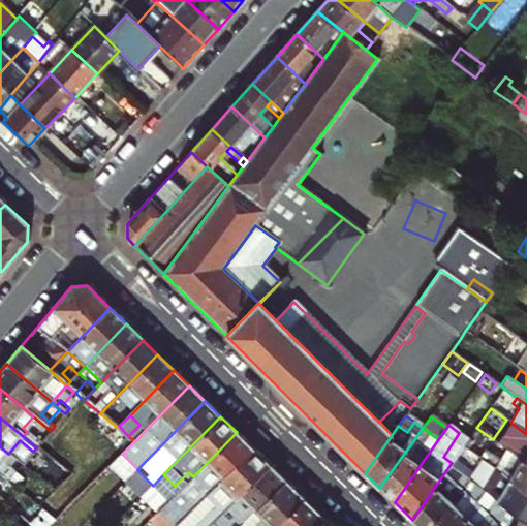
[(438,439),(423,428),(379,488),(395,502),(438,439)]
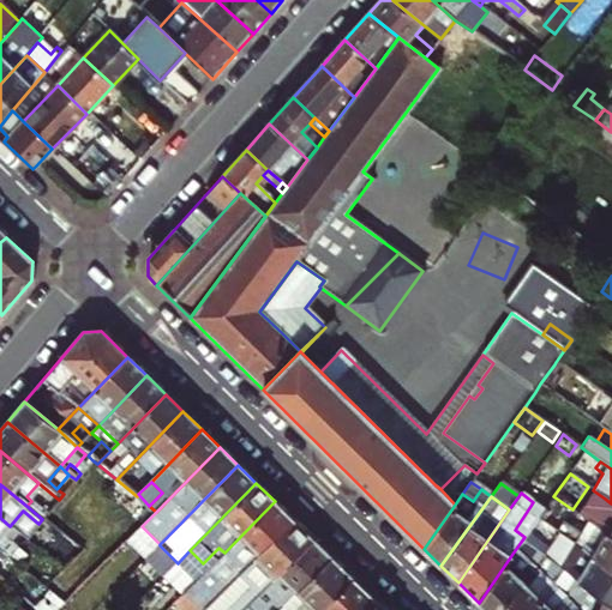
[(611,503),(605,499),(601,505),(604,506),(597,517),(581,506),(577,513),(587,520),(611,537),(611,503)]
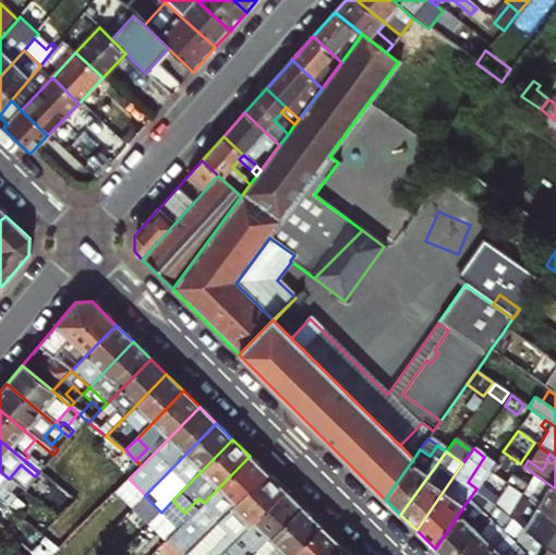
[(266,472),(250,456),(204,503),(190,518),(157,551),(161,554),(170,554),(214,513),(220,519),(266,472)]
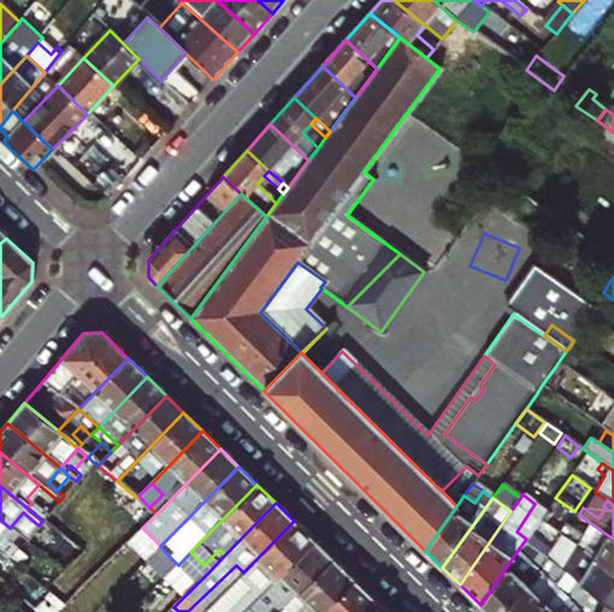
[(545,511),(535,504),(517,532),(526,539),(539,521),(545,511)]
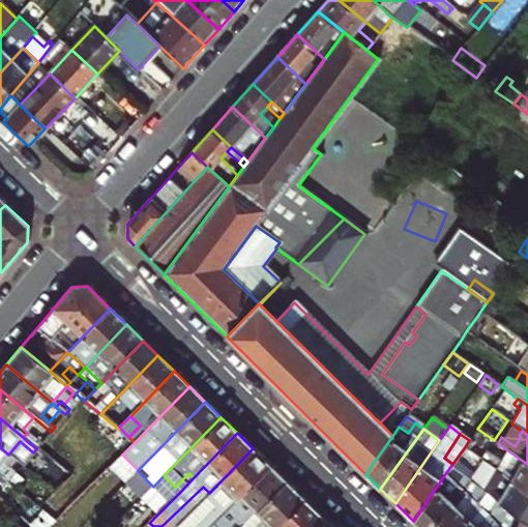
[(480,461),(481,461),(486,456),(497,465),(506,449),(498,443),(494,440),(491,438),(478,459),(480,461)]
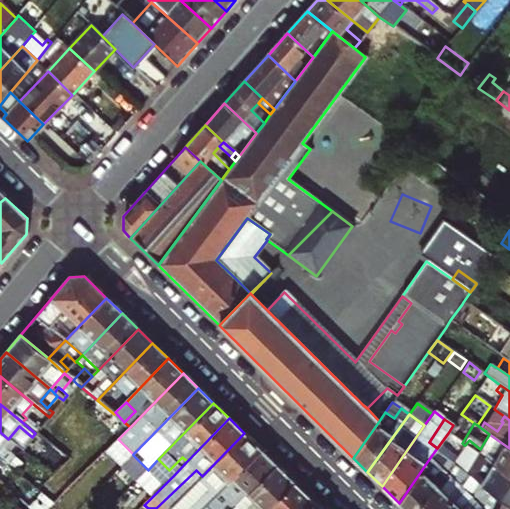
[(19,426),(8,439),(21,450),(32,437),(19,426)]
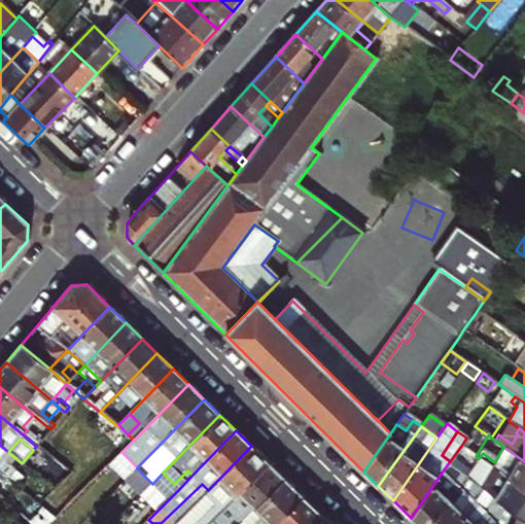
[(0,475),(7,481),(22,463),(8,452),(0,445),(0,475)]
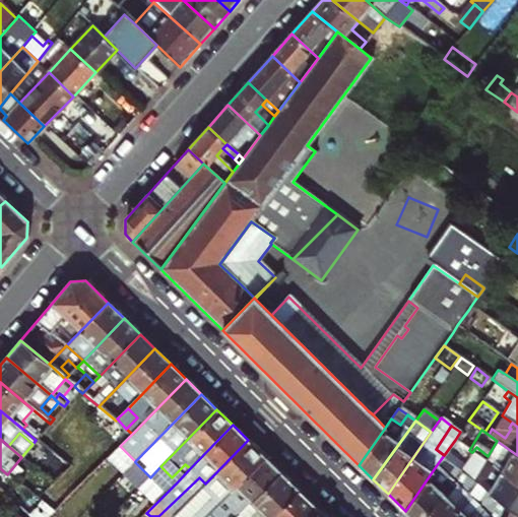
[(205,516),(264,456),(248,440),(205,483),(176,514),(178,516),(205,516)]
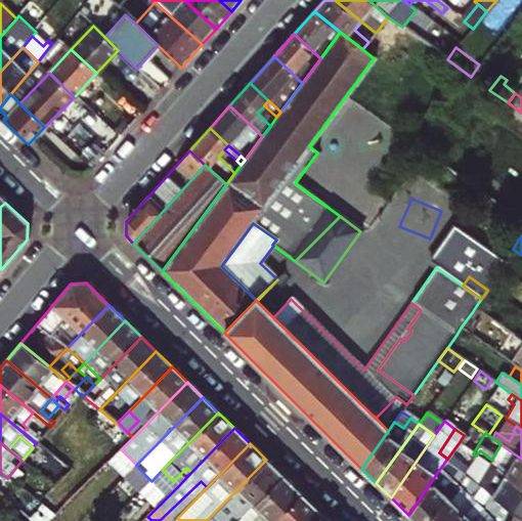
[(521,488),(521,459),(501,444),(491,460),(480,450),(476,456),(489,465),(521,488)]
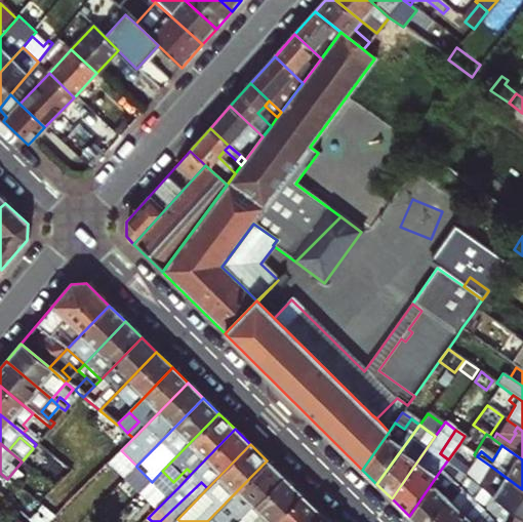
[(476,456),(467,471),(481,481),(490,466),(477,456),(476,456)]
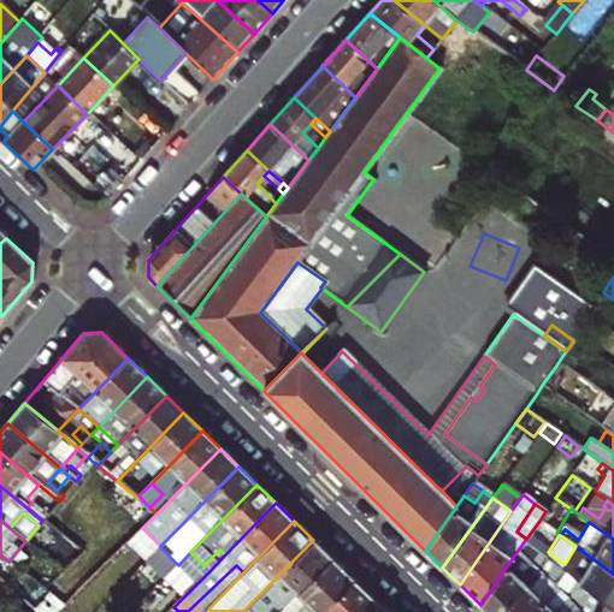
[(313,540),(243,611),(264,611),(275,601),(283,608),(299,593),(332,558),(313,540)]
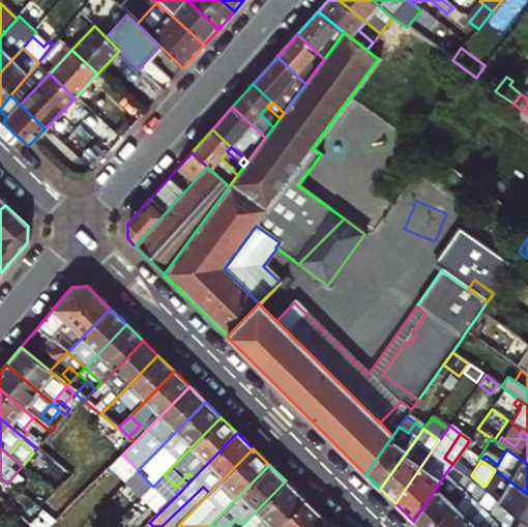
[(527,494),(495,470),(486,486),(471,475),(462,469),(459,474),(462,476),(469,481),(486,493),(502,504),(516,515),(527,523),(527,494)]
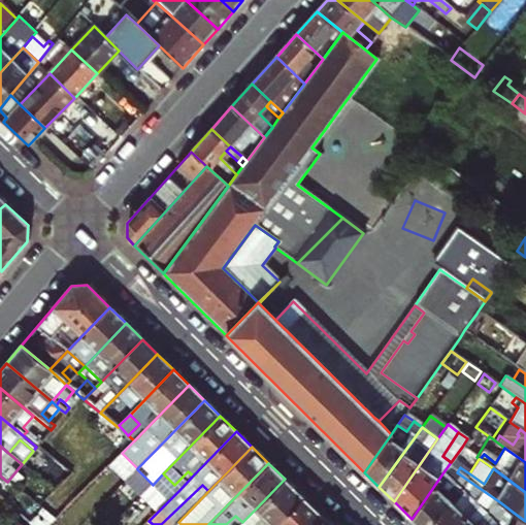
[(454,470),(448,479),(453,484),(460,474),(457,472),(454,470)]
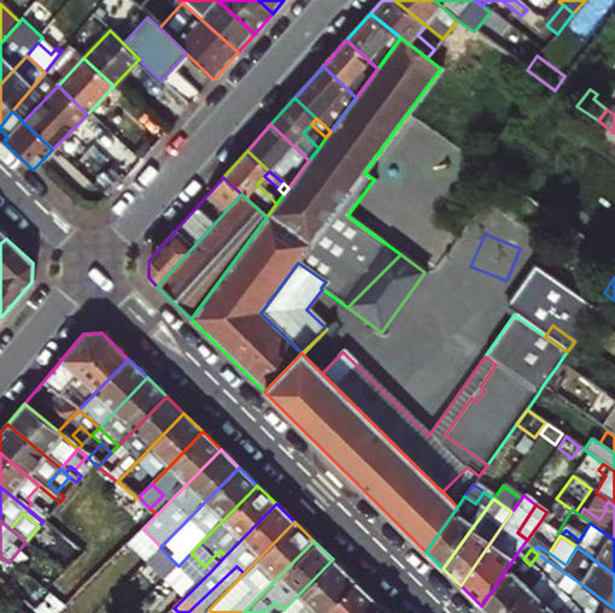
[(220,550),(204,566),(210,572),(226,555),(220,550)]
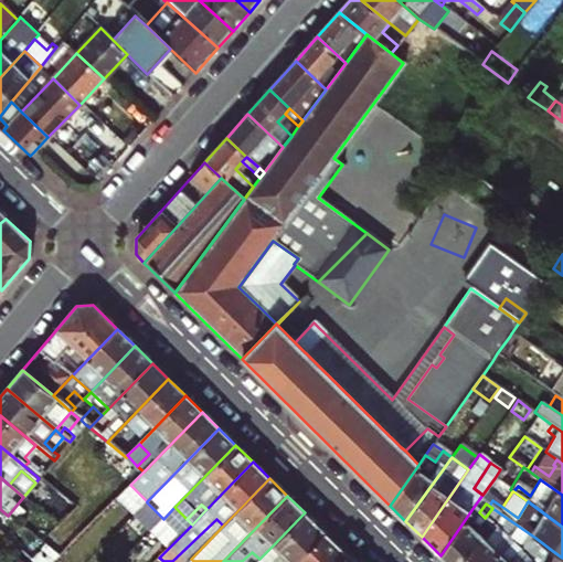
[(174,507),(163,519),(173,528),(184,517),(174,507)]
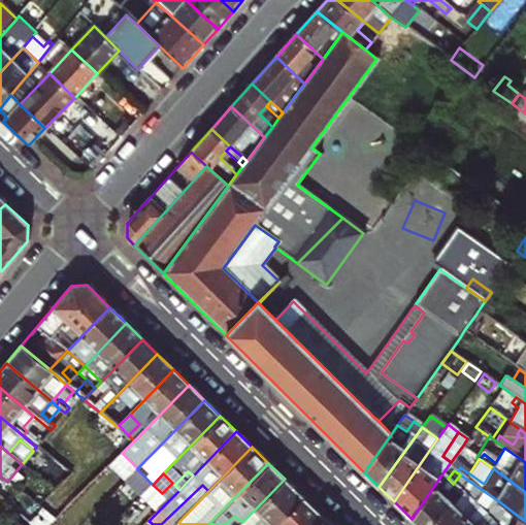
[(412,519),(417,524),(430,524),(467,480),(460,474),(453,484),(448,479),(442,473),(412,519)]
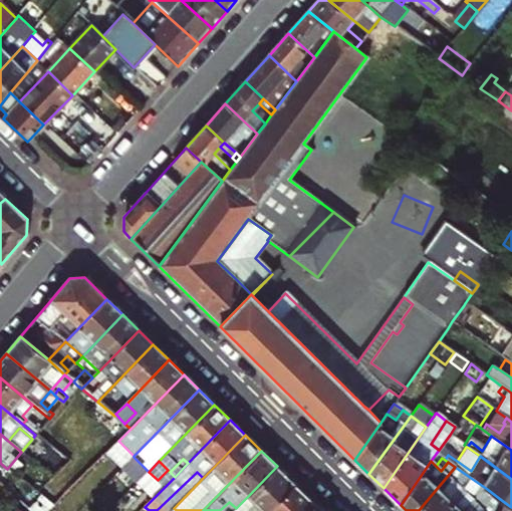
[(277,466),(249,495),(255,501),(245,510),(267,510),(295,484),(277,466)]
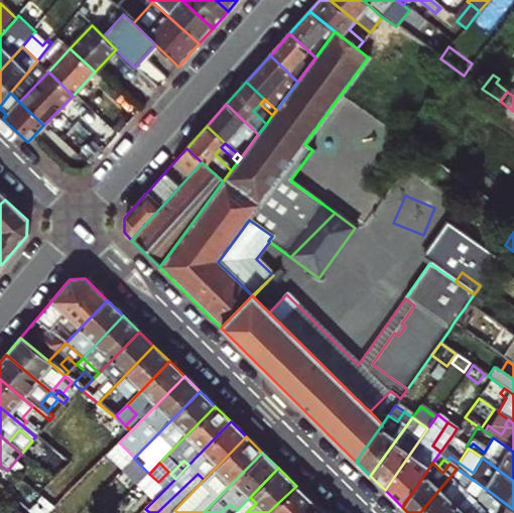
[(457,469),(420,512),(445,512),(473,480),(457,469)]
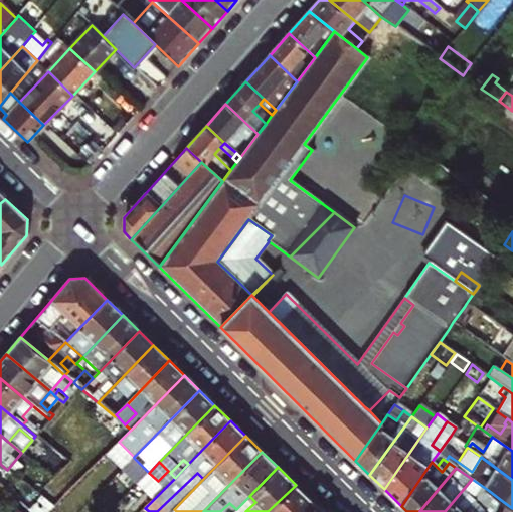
[(197,473),(157,511),(171,511),(174,509),(203,479),(197,473)]
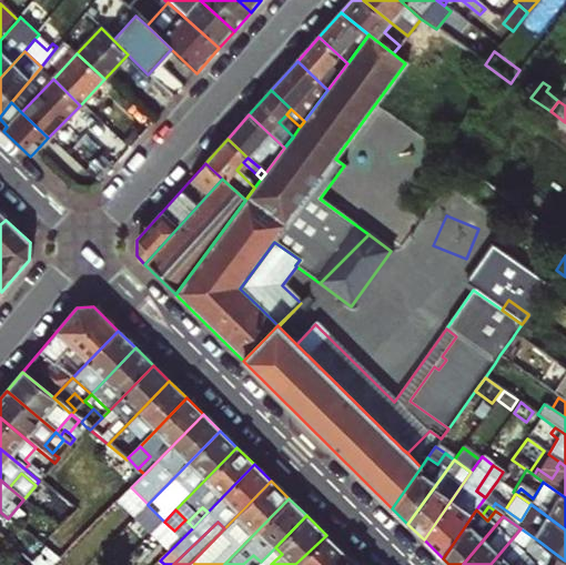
[(518,564),(538,541),(521,528),(491,564),(518,564)]
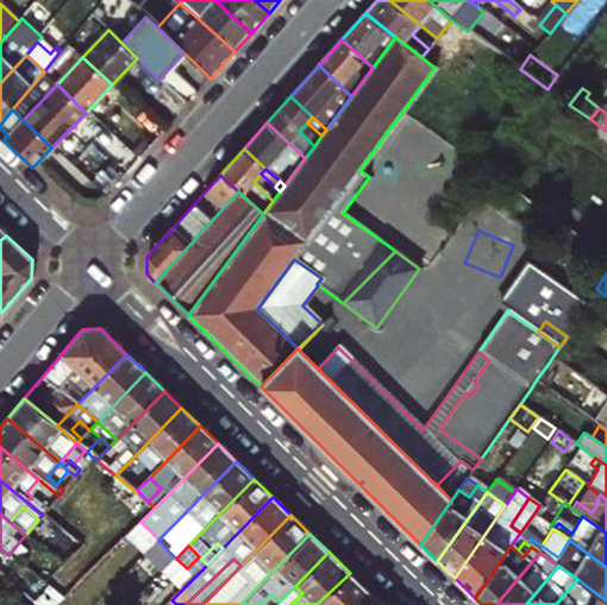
[(368,604),(375,598),(350,573),(317,604),(368,604)]
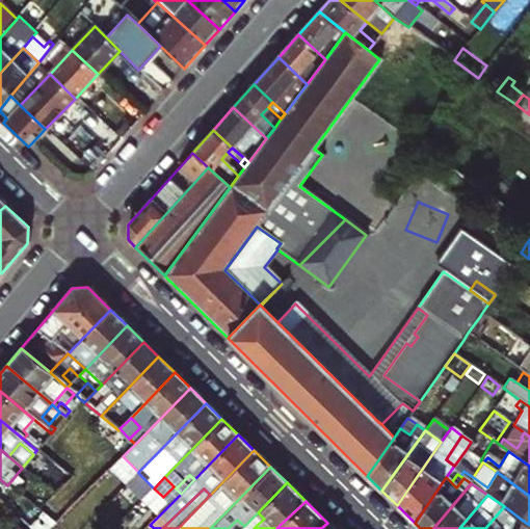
[(509,528),(518,517),(504,506),(485,528),(509,528)]
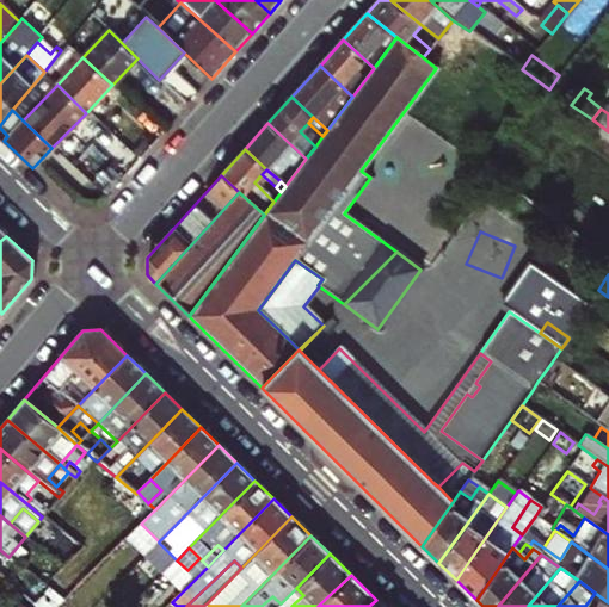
[(291,606),(303,595),(296,588),(281,604),(278,606),(291,606)]
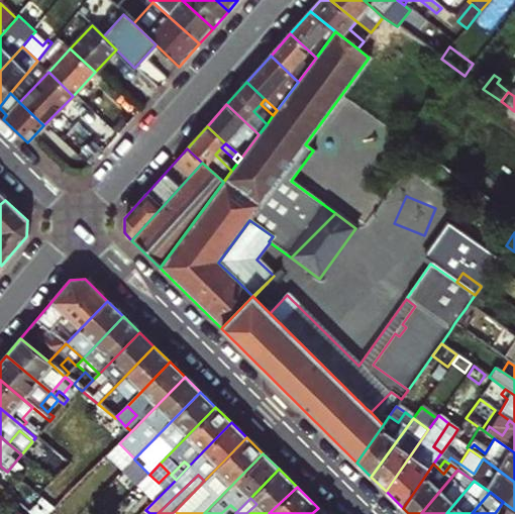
[(514,513),(514,510),(503,502),(495,513),(514,513)]
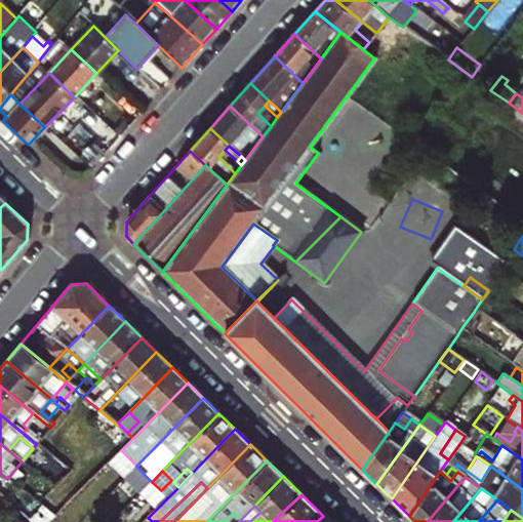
[(239,521),(241,519),(234,513),(225,521),(239,521)]
